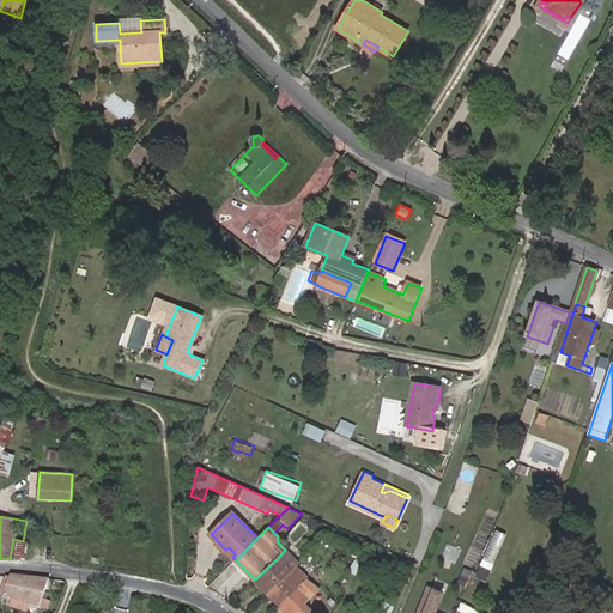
[(497,528),(478,574),(489,578),(507,533),(497,528)]
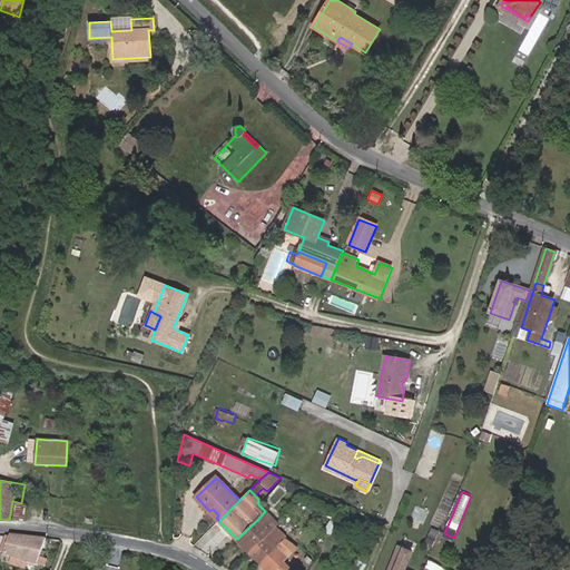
[(15,519),(25,520),(27,505),(17,504),(15,519)]
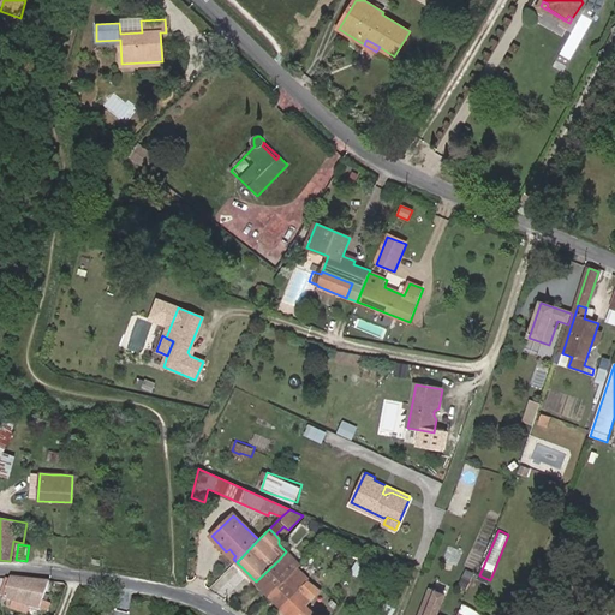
[(279,560),(293,573),(299,566),(292,559),(294,555),(288,550),(287,550),(286,551),(279,560)]
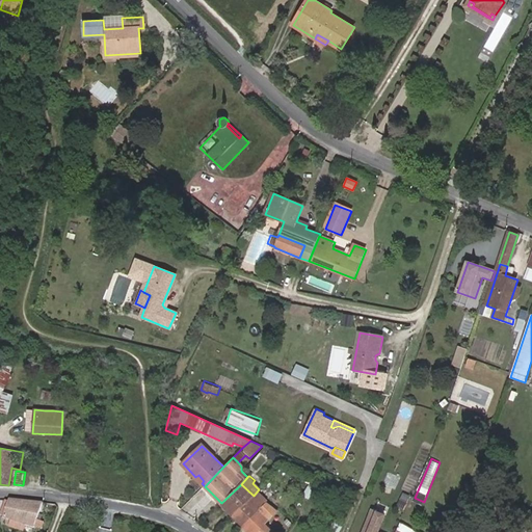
[(221,503),(234,515),(254,496),(241,484),(221,503)]
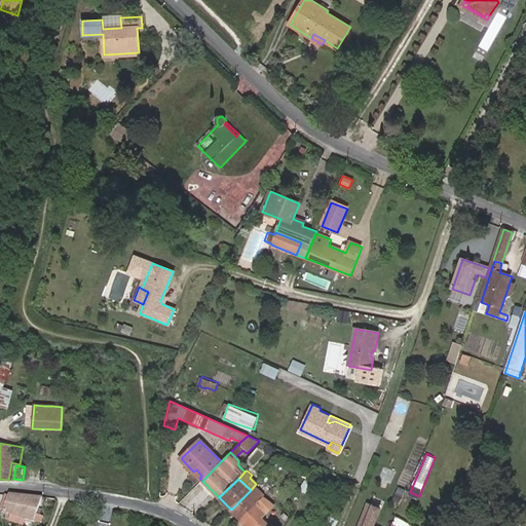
[(191,512),(209,494),(198,484),(179,503),(191,512)]
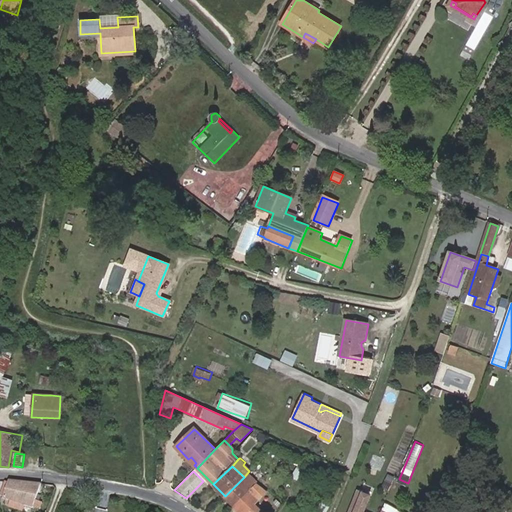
[(244,477),(225,496),(234,506),(257,484),(258,482),(249,473),(244,477)]
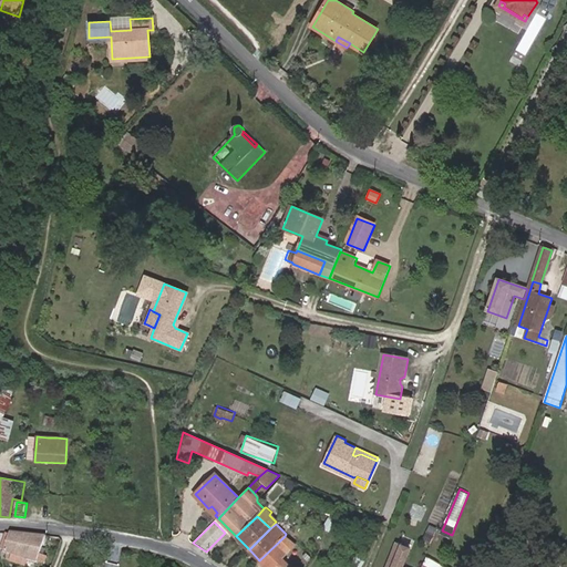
[(12,532),(11,532),(10,535),(4,549),(4,550),(35,563),(44,565),(48,557),(39,554),(45,536),(12,532)]
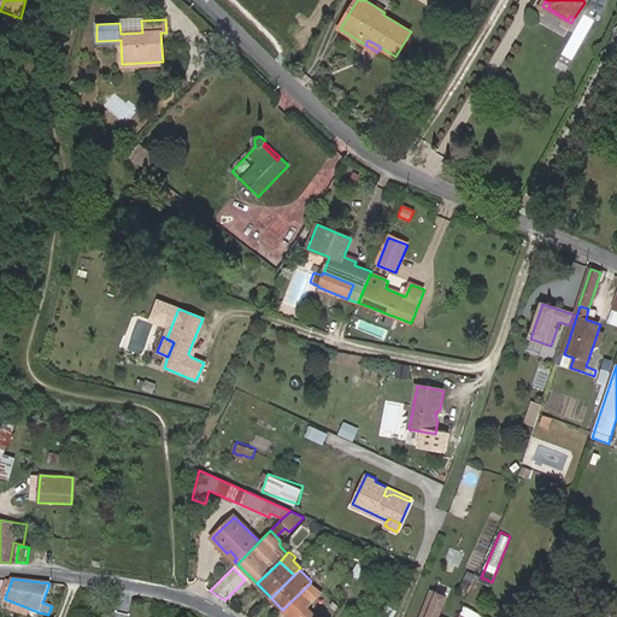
[(0,595),(5,598),(11,582),(5,580),(0,595)]
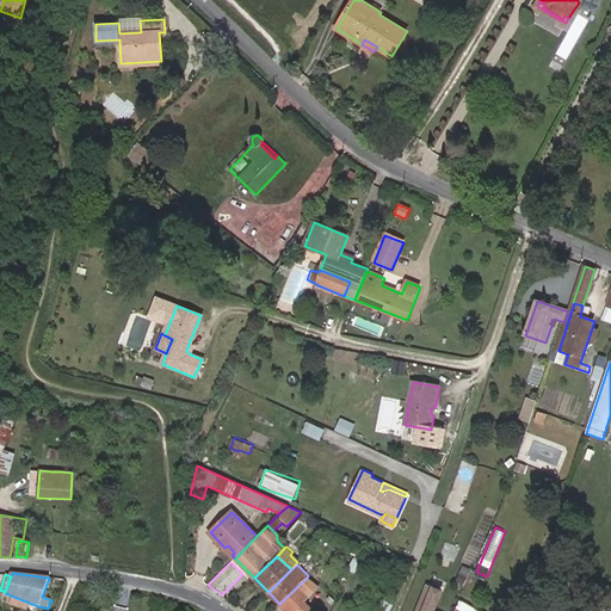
[(306,600),(319,586),(307,578),(279,604),(285,610),(313,610),(314,610),(306,600)]
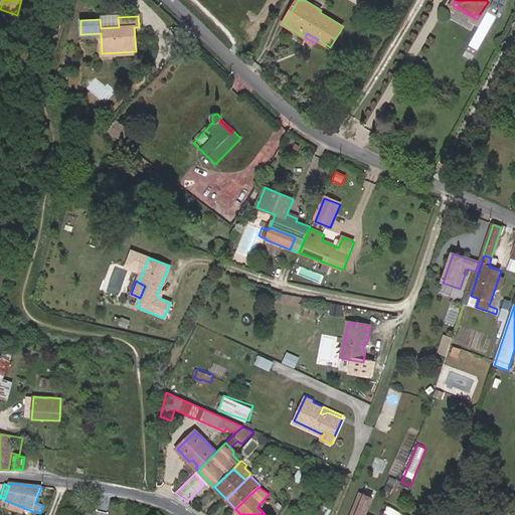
[(367,514),(374,497),(362,492),(352,514),(367,514)]
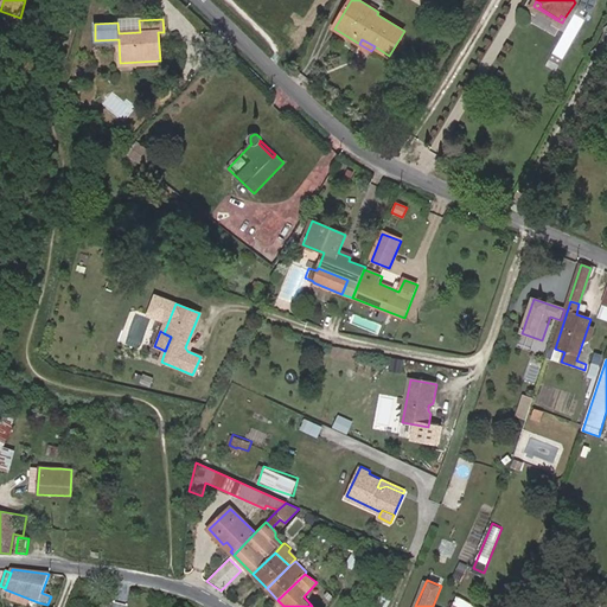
[(29,606),(36,606),(38,602),(5,589),(1,598),(29,606)]
